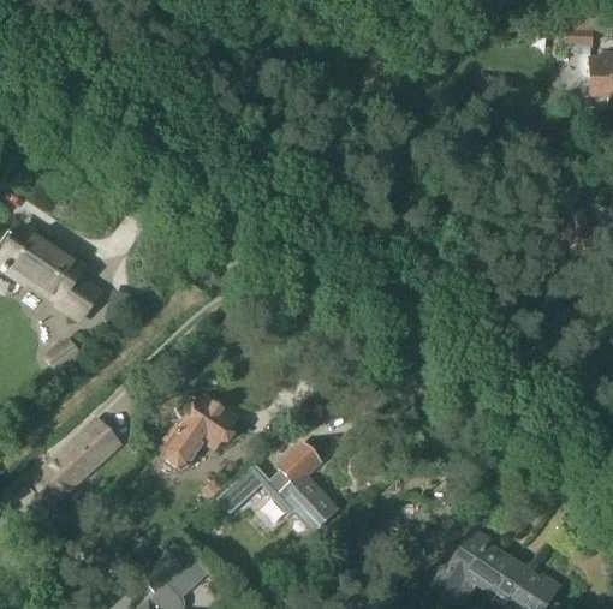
[(593,18),(565,18),(565,48),(591,49),(593,18)]
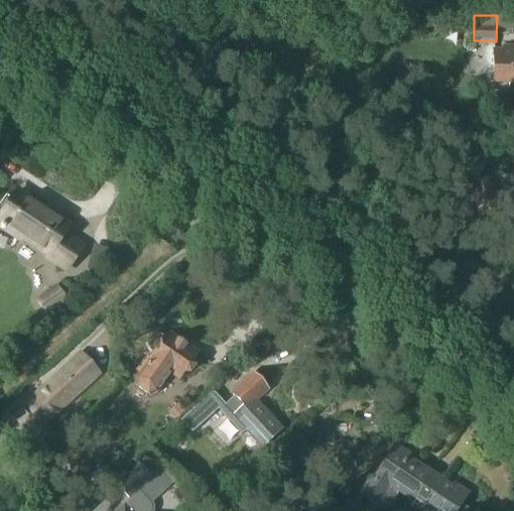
[(513,45),(505,46),(505,49),(494,49),(494,82),(494,87),(511,87),(511,89),(513,89),(513,45)]
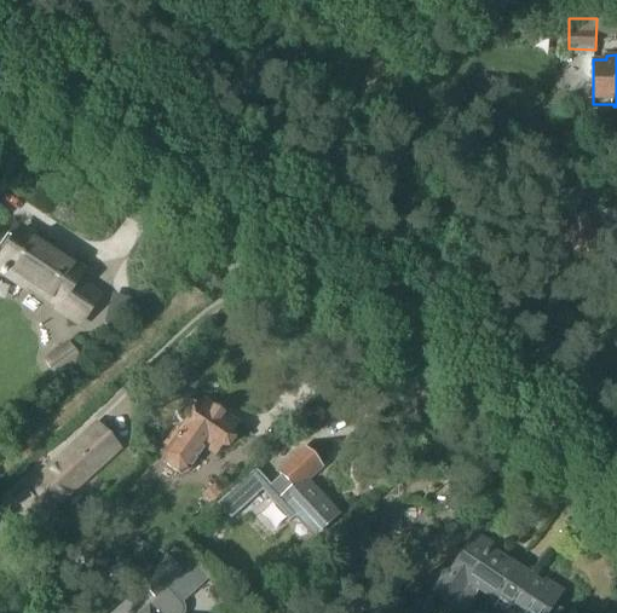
[(34,237),(21,227),(15,236),(9,231),(0,243),(0,253),(3,255),(0,258),(0,265),(29,284),(32,282),(61,301),(59,305),(82,319),(101,293),(79,277),(84,270),(53,249),(56,246),(36,232),(34,237)]
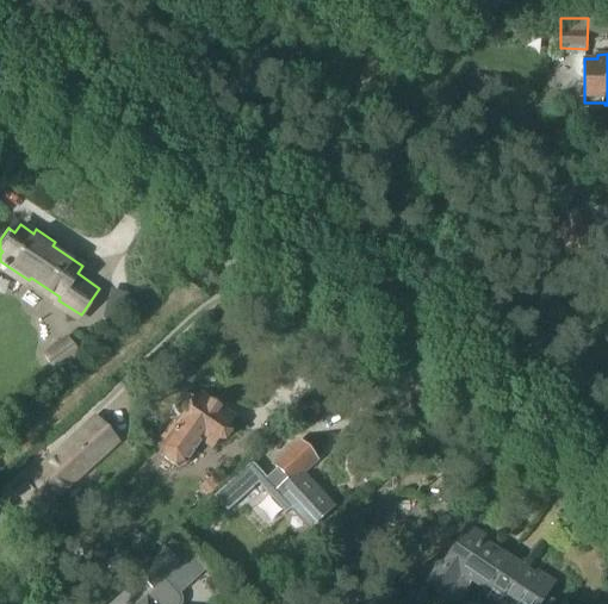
[(43,350),(59,369),(82,353),(69,332),(43,350)]
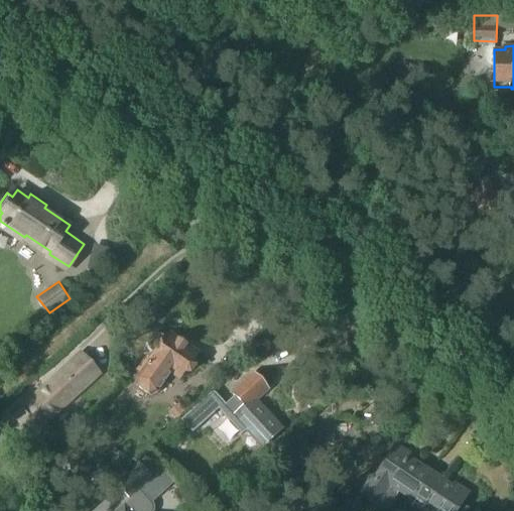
[(165,335),(162,333),(157,332),(148,345),(151,349),(154,352),(152,354),(153,355),(145,366),(136,378),(136,383),(151,393),(157,390),(165,380),(173,368),(182,375),(185,370),(191,371),(197,363),(194,359),(197,353),(189,348),(191,345),(190,344),(189,344),(188,346),(178,339),(179,337),(179,336),(177,336),(176,338),(167,333),(165,335)]
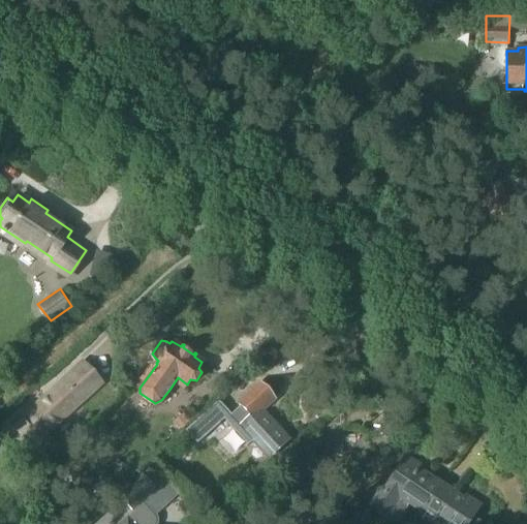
[(95,387),(102,380),(85,362),(79,368),(81,369),(27,419),(23,414),(6,429),(34,458),(53,439),(50,431),(47,428),(94,384),(95,387)]
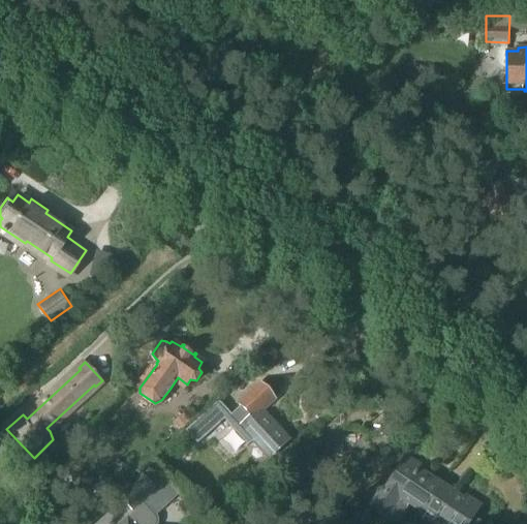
[(270,455),(288,438),(260,408),(274,396),(261,382),(240,402),(242,404),(231,413),(270,455)]
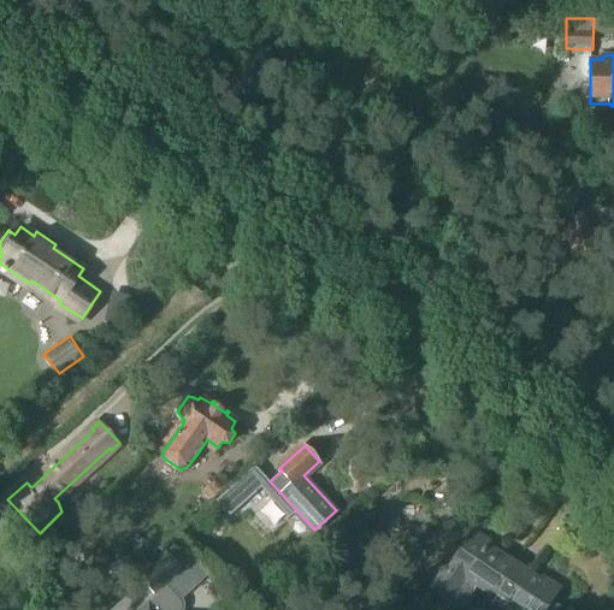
[(237,502),(261,479),(251,467),(216,499),(225,510),(236,501),(237,502)]
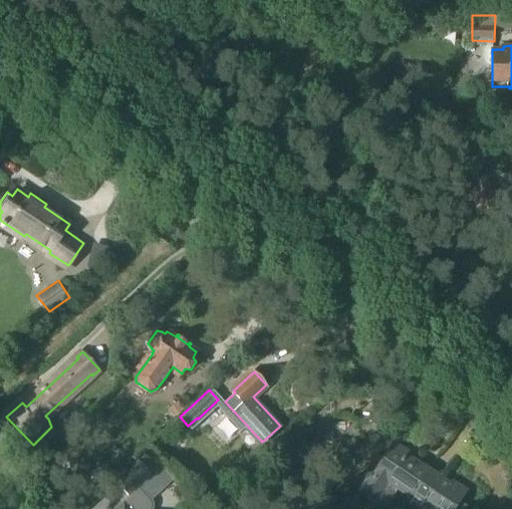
[(186,406),(179,398),(168,408),(175,416),(186,406)]
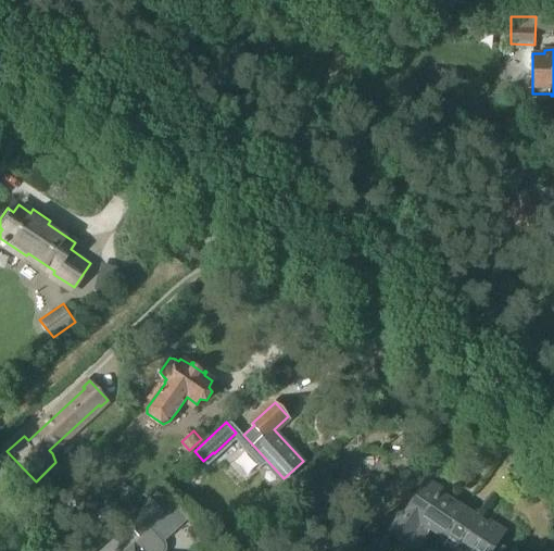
[(444,536),(464,506),(440,491),(440,486),(427,478),(404,513),(399,513),(387,530),(407,543),(407,542),(410,543),(412,545),(415,546),(417,545),(420,545),(422,543),(425,540),(427,537),(428,535),(428,531),(428,529),(430,526),(444,536)]
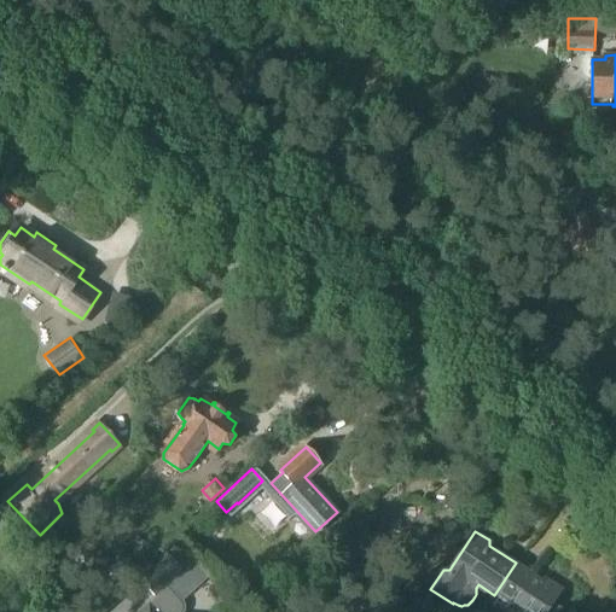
[(182,611),(185,608),(185,604),(182,600),(176,594),(178,594),(169,586),(184,572),(166,552),(139,575),(160,596),(140,611),(182,611)]
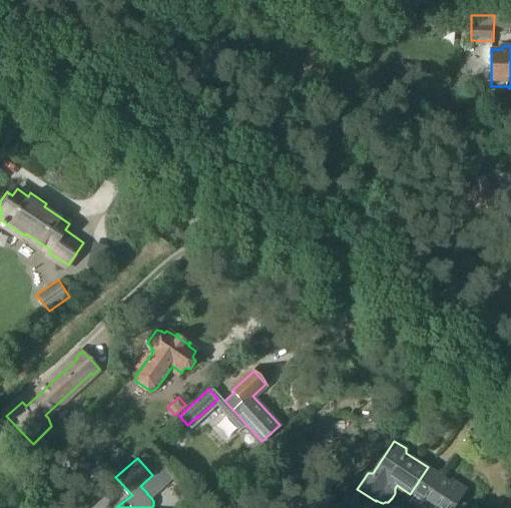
[(101,464),(89,475),(98,484),(110,474),(101,464)]
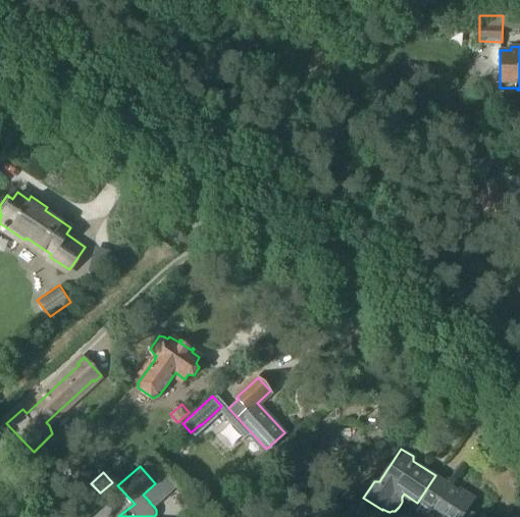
[(417,503),(430,511),(425,516),(472,516),(476,512),(468,507),(474,497),(462,488),(459,490),(435,475),(417,503)]
